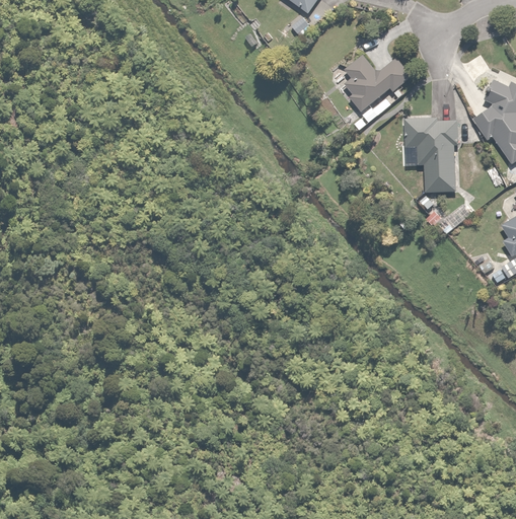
[(288,0),(306,13),(315,0),(288,0)]
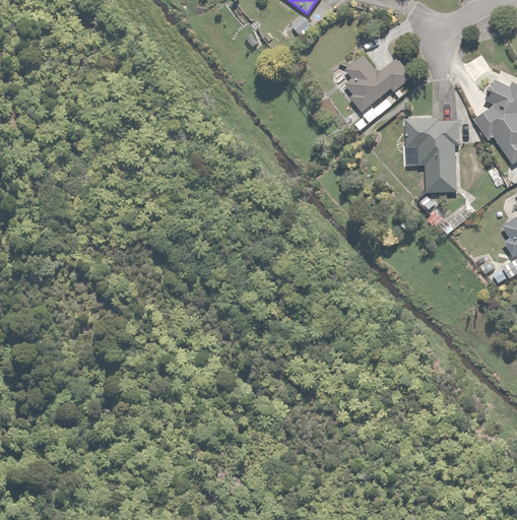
[(299,39),(300,38),(312,27),(303,15),(288,26),(299,39)]
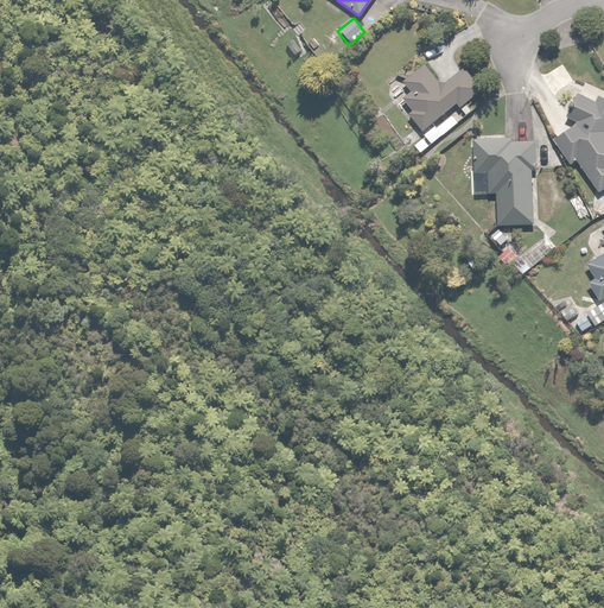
[(408,113),(423,131),(457,102),(462,108),(483,89),(464,67),(442,84),(424,63),(401,82),(411,92),(401,99),(412,111),(408,113)]
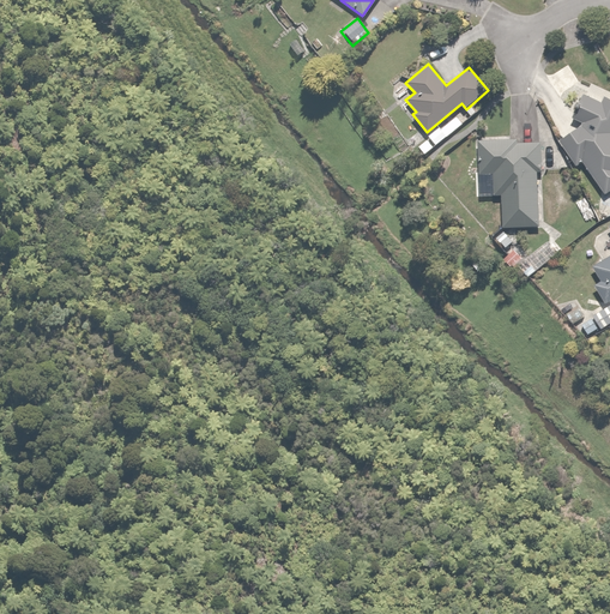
[(583,124),(559,140),(574,167),(583,162),(602,194),(609,188),(609,100),(603,96),(601,103),(581,94),(569,116),(583,124)]
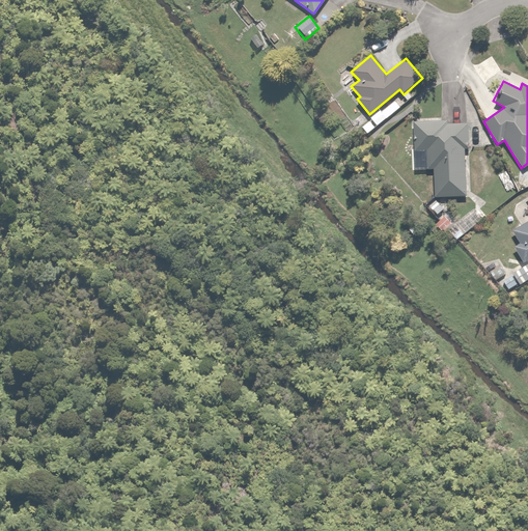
[(360,127),(366,135),(399,107),(393,99),(360,127)]
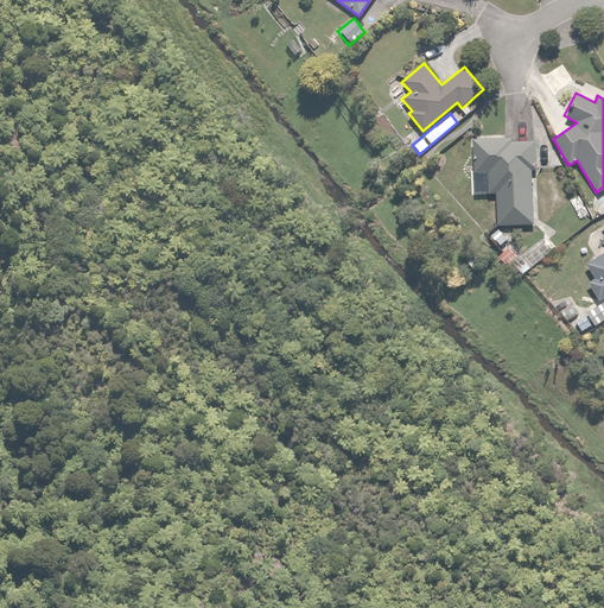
[(496,194),(497,226),(534,225),(532,170),(535,169),(534,139),(472,143),(474,175),(488,173),(489,195),(496,194)]
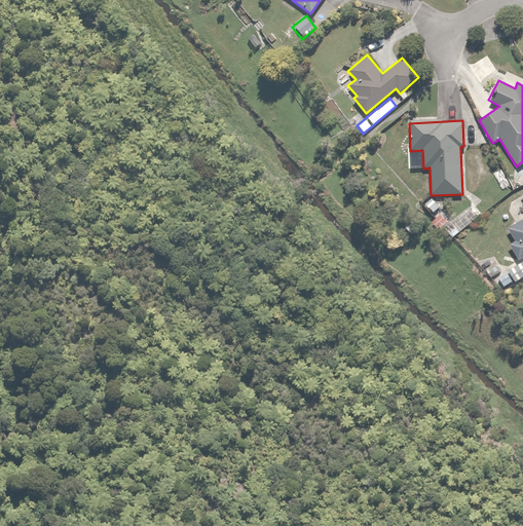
[(508,243),(517,258),(522,254),(522,191),(521,193),(522,197),(522,218),(508,227),(515,239),(508,243)]
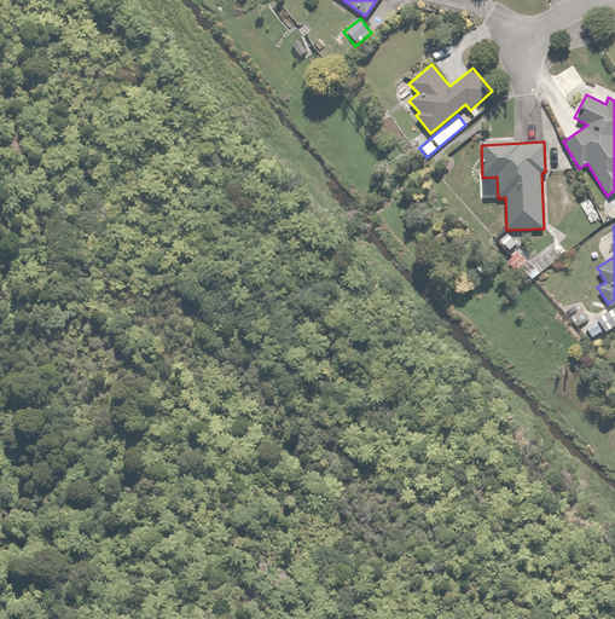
[(524,261),(515,252),(505,261),(515,270),(524,261)]
